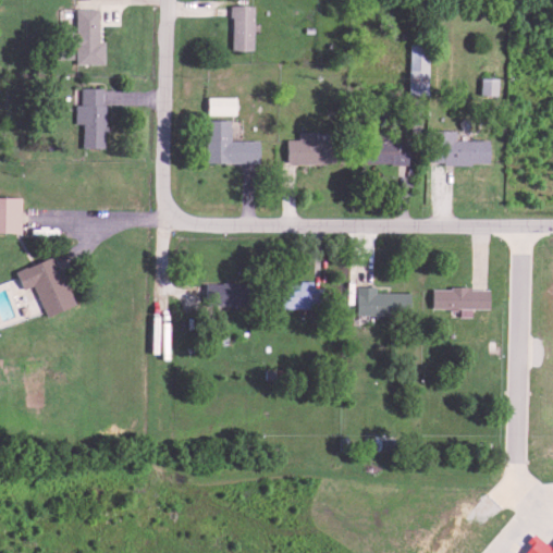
[(255,7),(233,7),(232,51),(254,52),(255,7)]
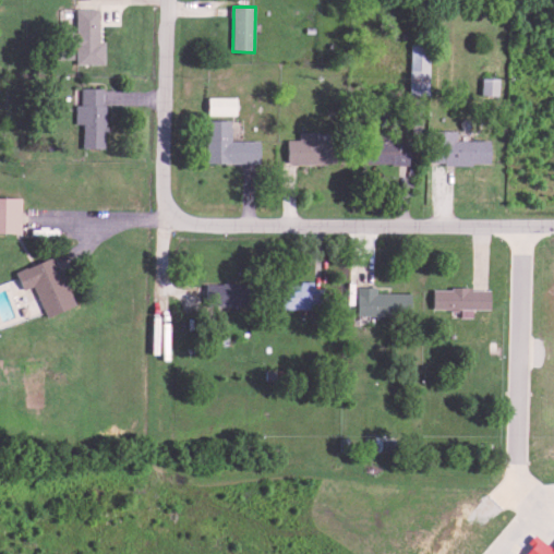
[(77,65),(106,64),(106,43),(100,43),(99,10),(77,10),(77,34),(63,34),(63,50),(77,50),(77,65)]
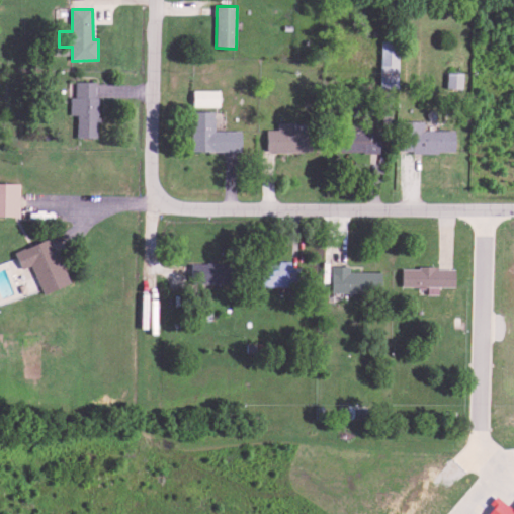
[(449,89),(463,90),(464,75),(450,74),(449,89)]
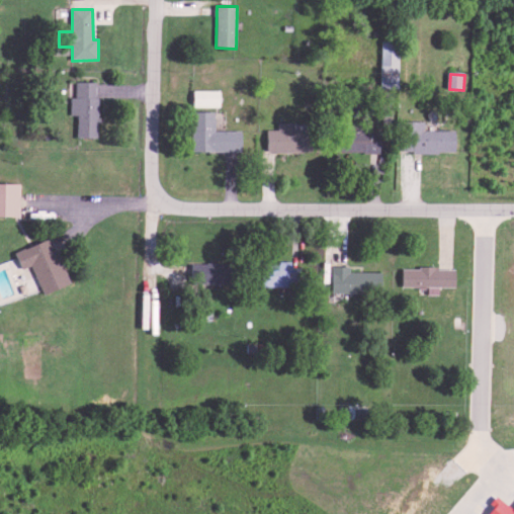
[(79,139),(98,139),(99,83),(75,83),(75,116),(79,116),(79,139)]
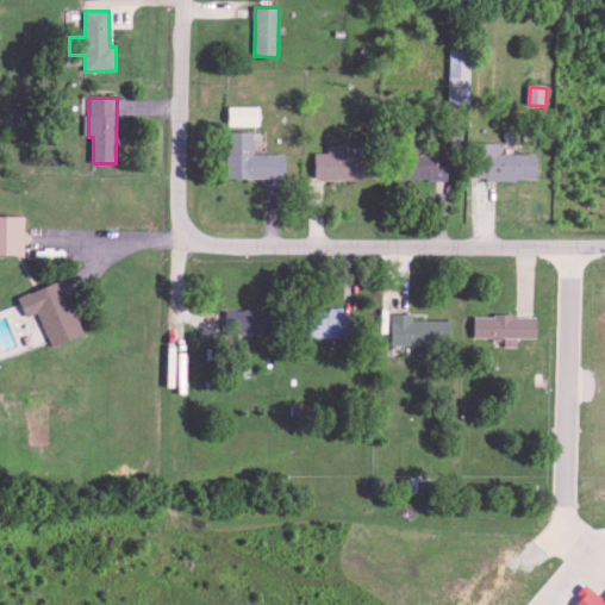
[(259,107),(228,107),(226,128),(259,128),(259,107)]
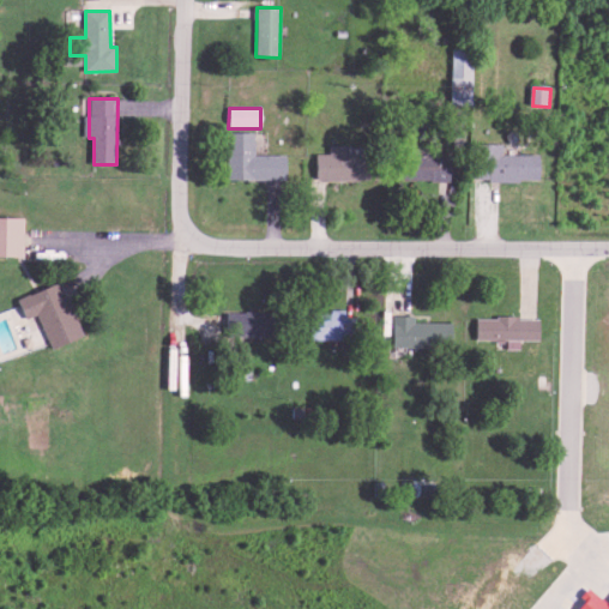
[(228,180),(287,181),(287,156),(255,156),(257,134),(229,134),(228,180)]
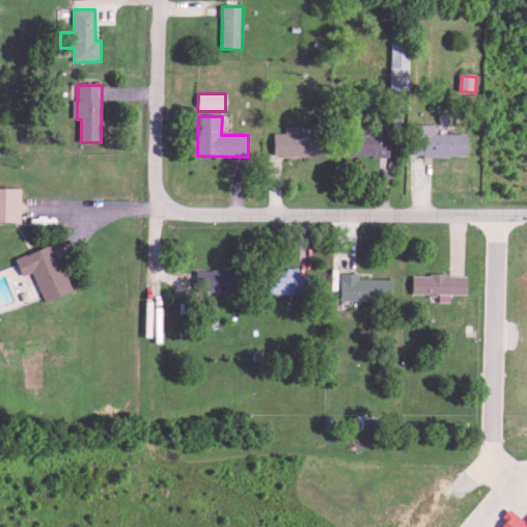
[(371,126),(357,126),(356,157),(389,158),(390,136),(371,136),(371,126)]
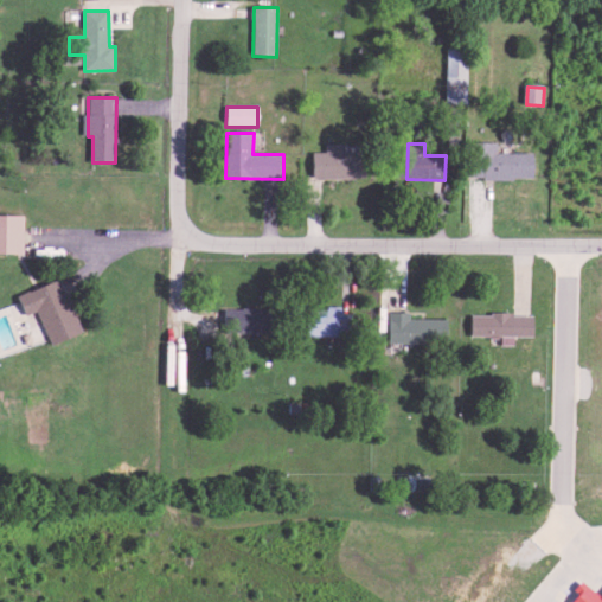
[(533,154),(499,154),(498,143),(468,143),(468,180),(535,179),(533,154)]
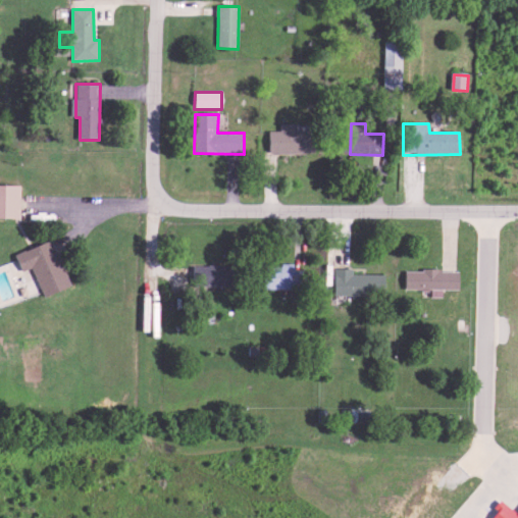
[(280,133),(269,133),(269,154),(315,155),(315,133),(297,132),(297,125),(281,124),(280,133)]
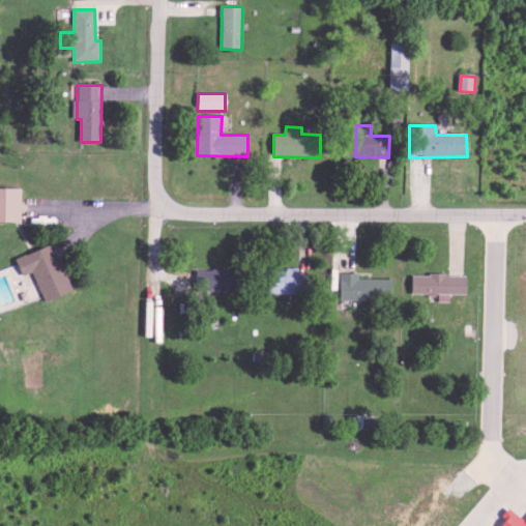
[(19,190),(0,188),(0,223),(18,224),(19,190)]
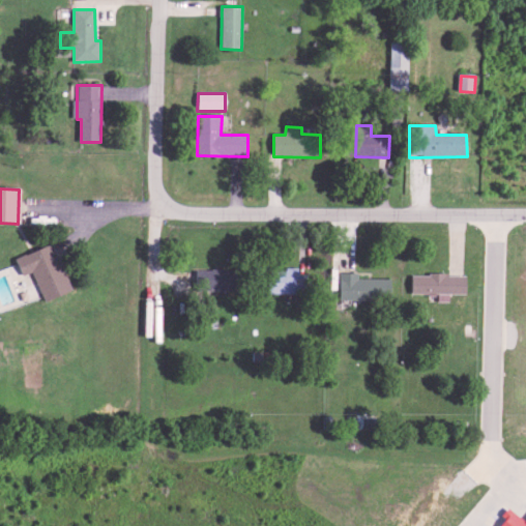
[(72,290),(53,244),(15,260),(22,276),(33,272),(46,301),(72,290)]
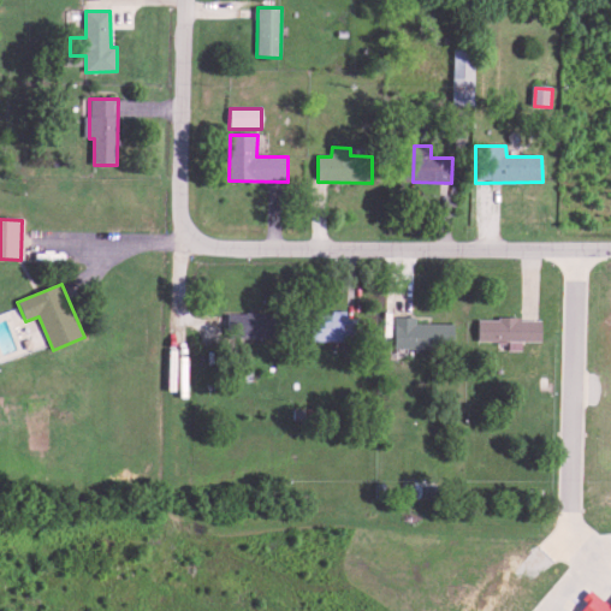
[(279,314),(238,315),(239,340),(280,338),(279,314)]
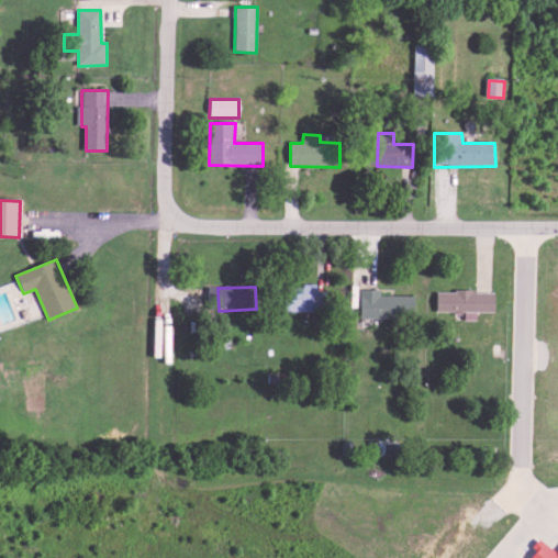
[(327,313),(327,292),(317,292),(317,288),(285,287),(285,312),(327,313)]
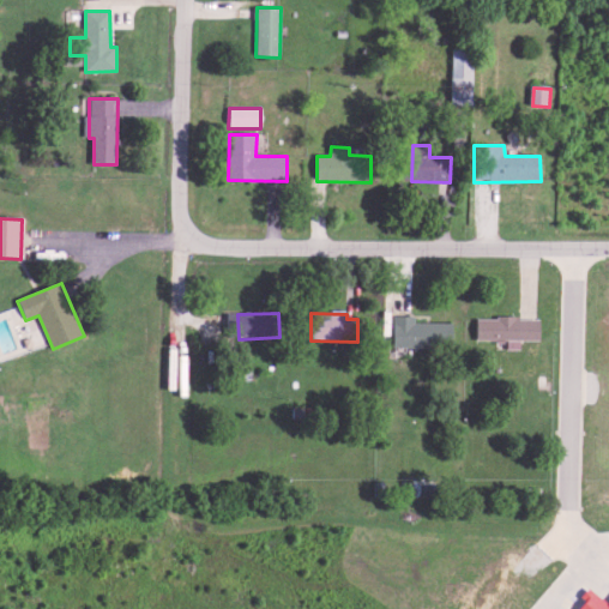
[(415,323),(415,318),(393,317),(392,348),(453,349),(453,324),(415,323)]
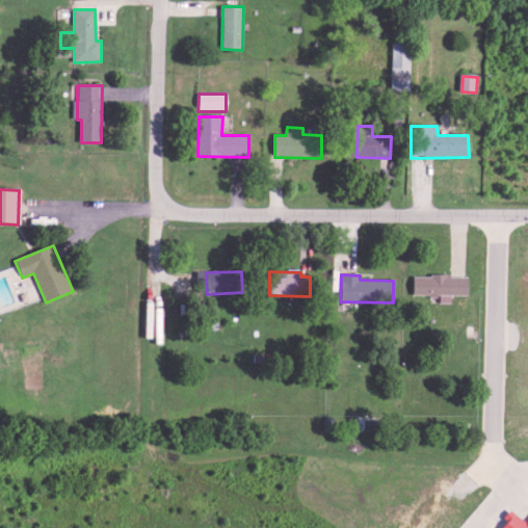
[(469,295),(468,275),(414,276),(415,296),(441,295),(441,302),(451,302),(451,295),(469,295)]
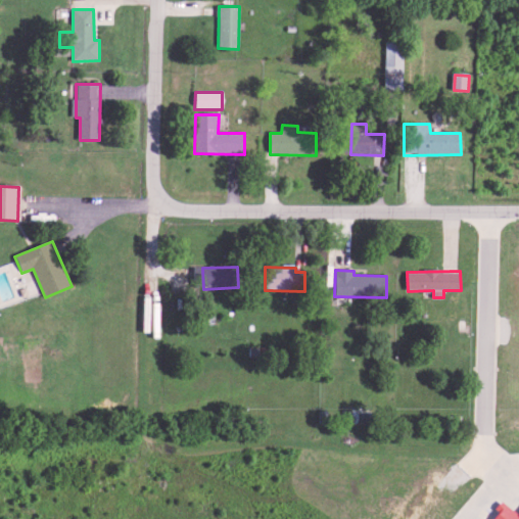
[(518,513),(506,504),(493,518),(518,518),(518,513)]
